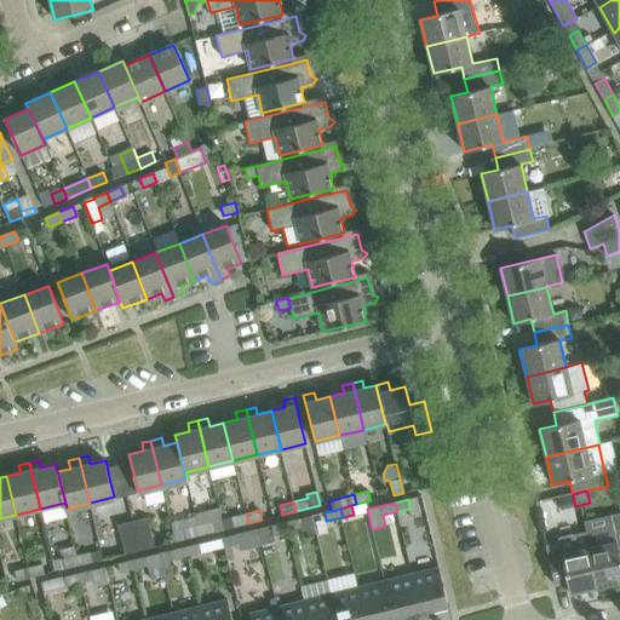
[(597,587),(619,581),(619,512),(610,515),(613,526),(586,532),(597,587)]
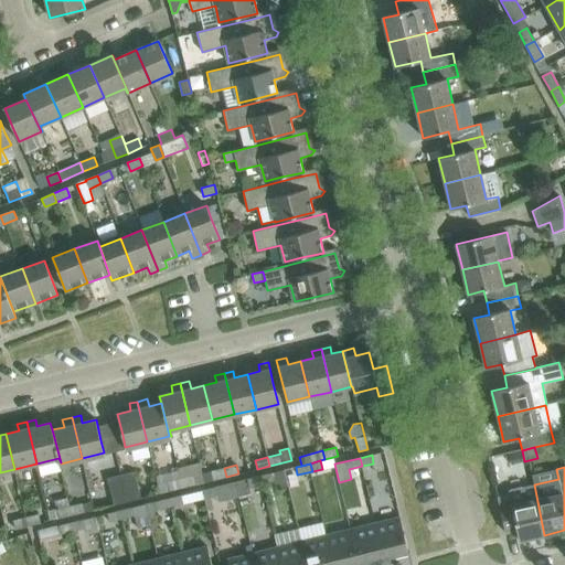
[(211,470),(213,480),(226,477),(224,468),(211,470)]
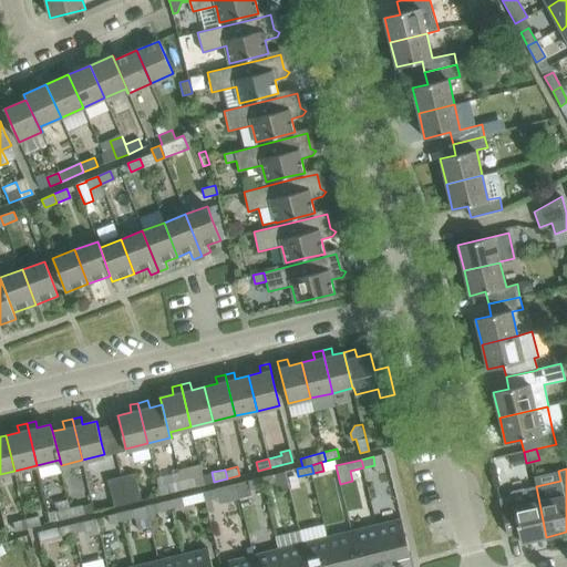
[(289,487),(285,472),(260,477),(263,486),(275,483),(277,491),(289,487)]
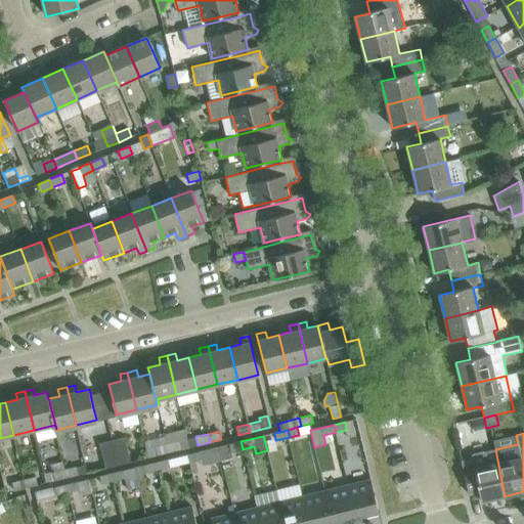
[(124,437),(111,440),(117,466),(130,462),(124,437)]
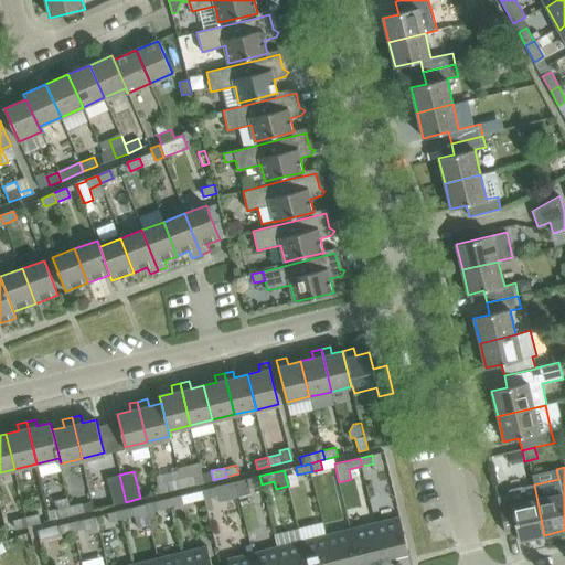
[(202,473),(179,479),(181,488),(204,482),(202,473)]
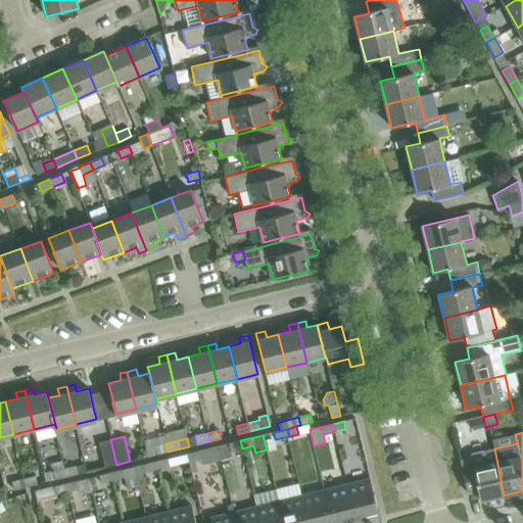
[(116,465),(110,439),(98,442),(104,468),(116,465)]
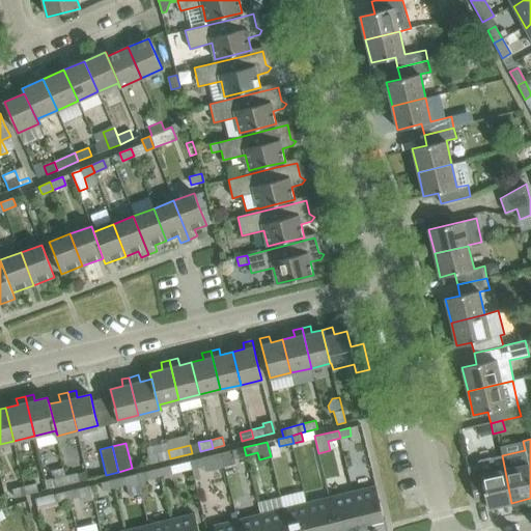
[(246,455),(244,447),(221,453),(224,467),(235,465),(234,458),(246,455)]
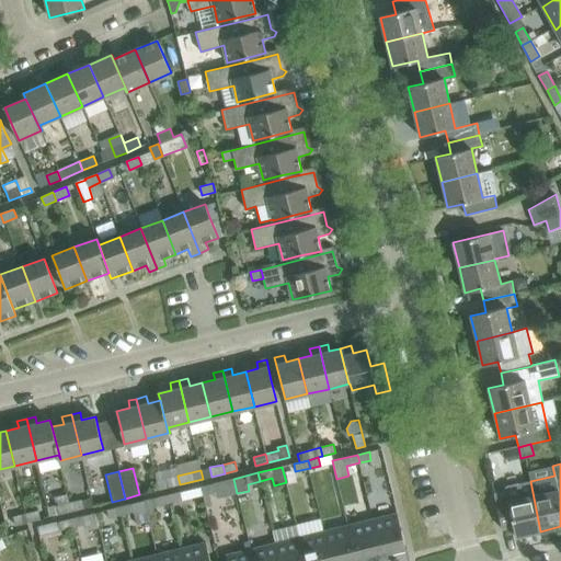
[(165,479),(168,488),(180,484),(178,476),(165,479)]
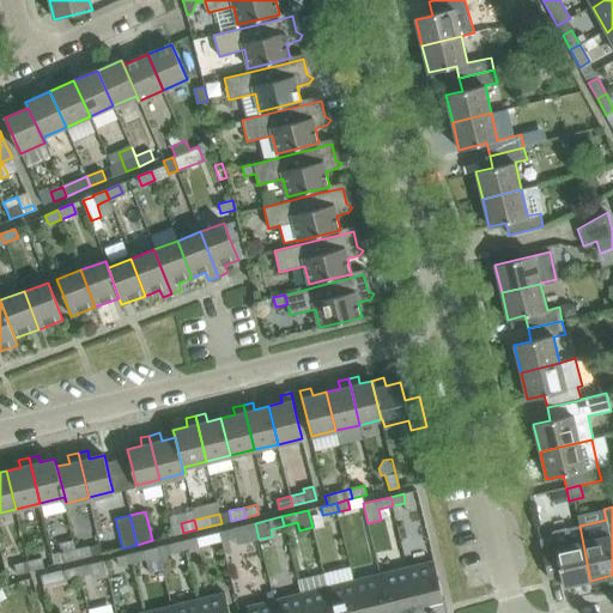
[(590,581),(580,526),(552,532),(552,536),(539,539),(548,578),(560,576),(563,587),(590,581)]
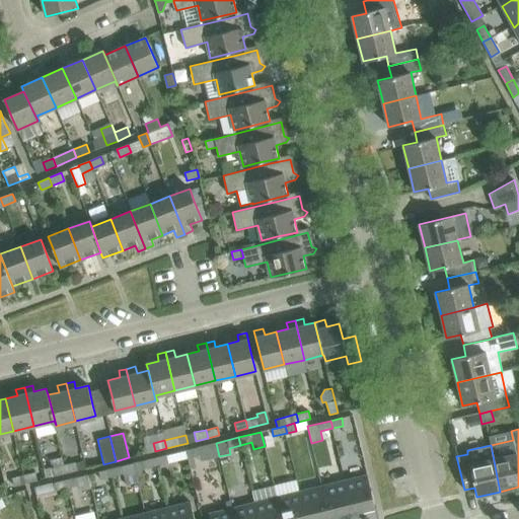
[(199,455),(197,447),(186,450),(188,458),(190,468),(196,467),(193,456),(199,455)]
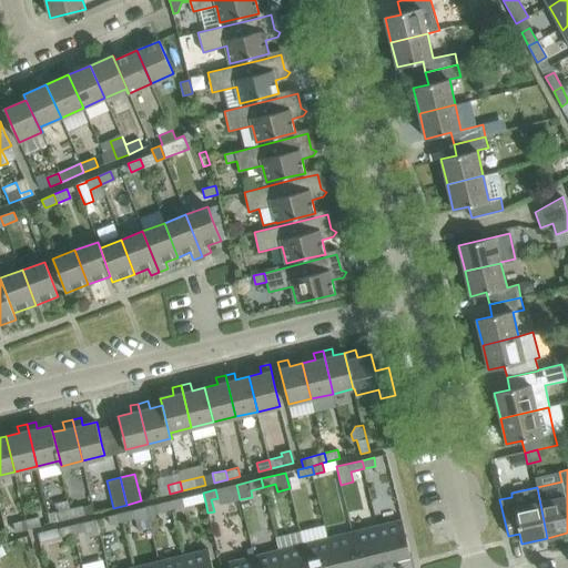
[(182,497),(171,500),(173,509),(184,506),(182,497)]
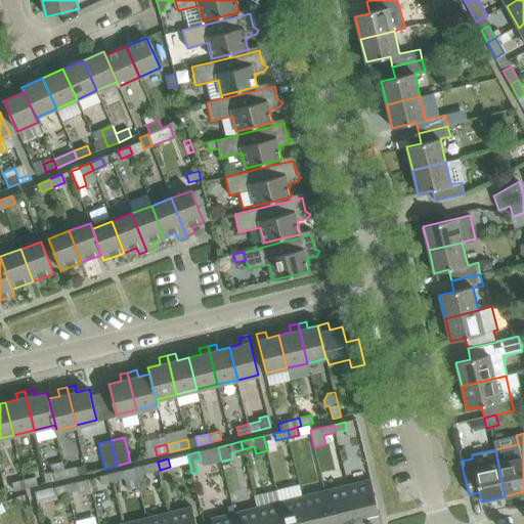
[(158,462),(134,467),(138,481),(144,480),(142,474),(160,470),(158,462)]
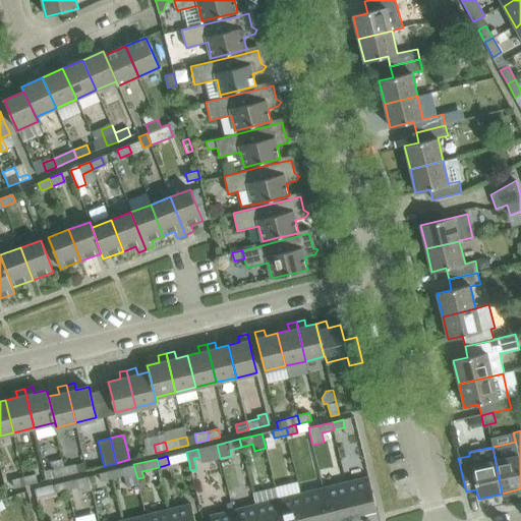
[(45,471),(47,479),(67,474),(65,466),(63,466),(62,460),(50,462),(52,469),(45,471)]
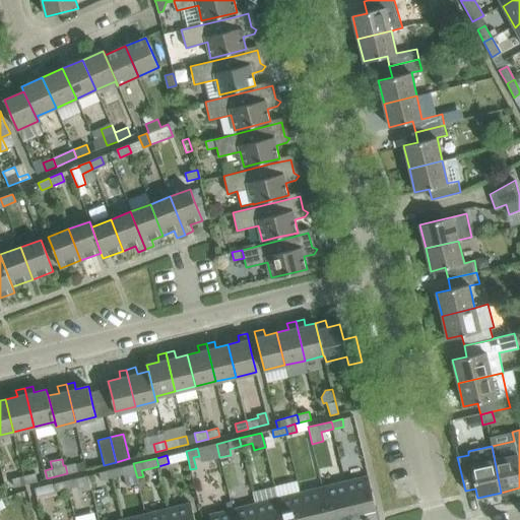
[(75,463),(65,465),(67,473),(77,471),(75,464),(75,463)]
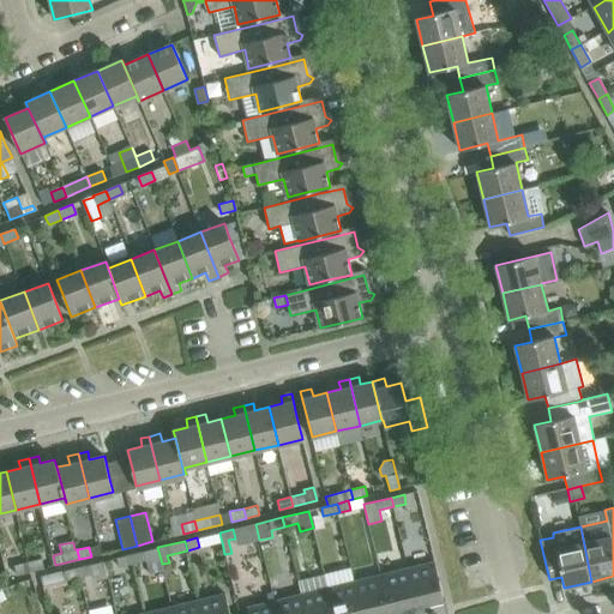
[(130,554),(132,564),(145,560),(146,565),(160,561),(161,565),(162,564),(157,547),(130,554)]
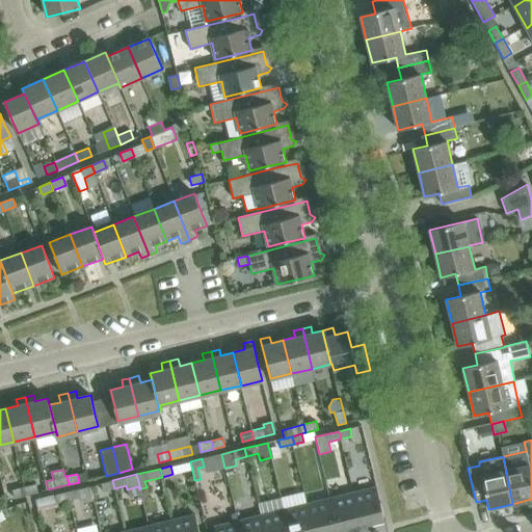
[(101,483),(102,490),(114,488),(112,480),(101,483)]
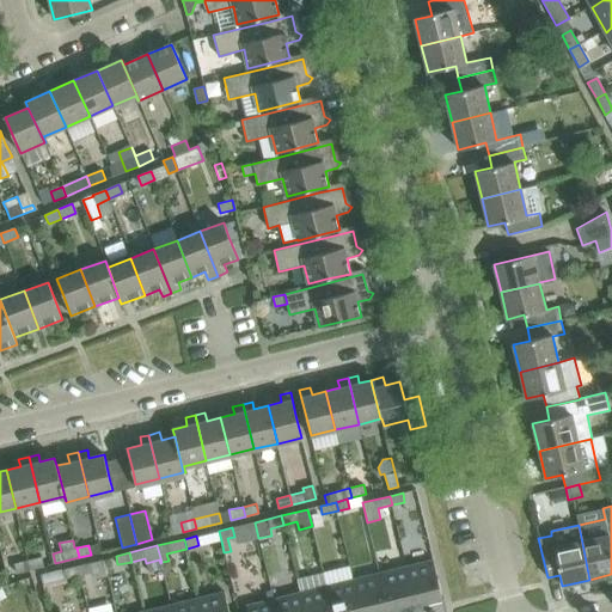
[(42,556),(29,560),(31,570),(44,567),(42,556)]
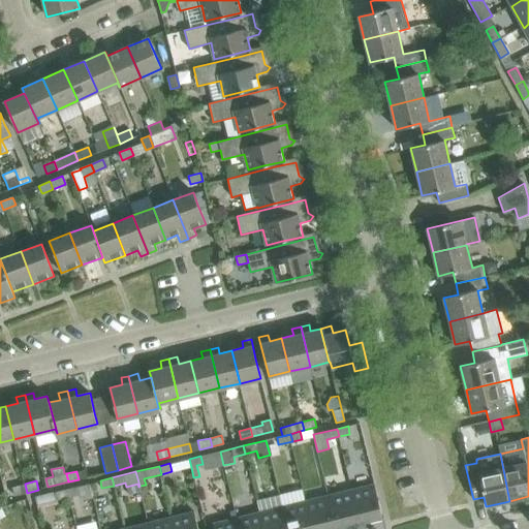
[(11,487),(13,495),(27,493),(25,484),(11,487)]
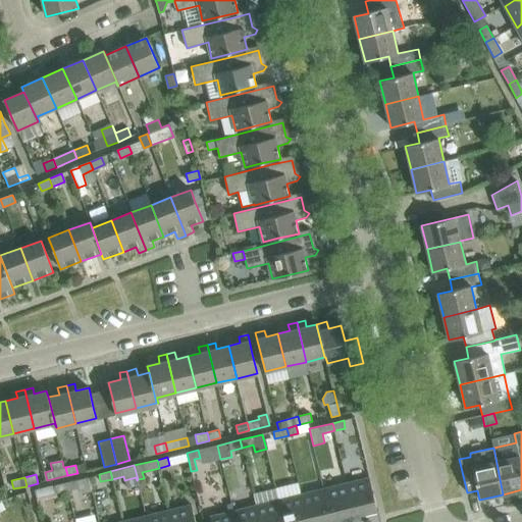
[(64,483),(66,491),(80,487),(81,493),(92,491),(88,477),(64,483)]
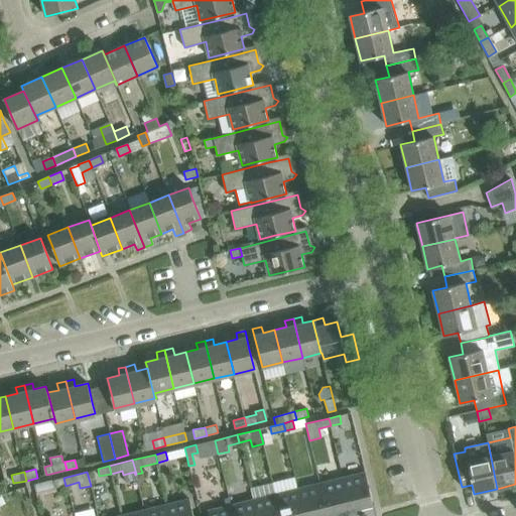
[(365,472),(343,478),(351,510),(374,504),(374,503),(373,503),(365,472)]
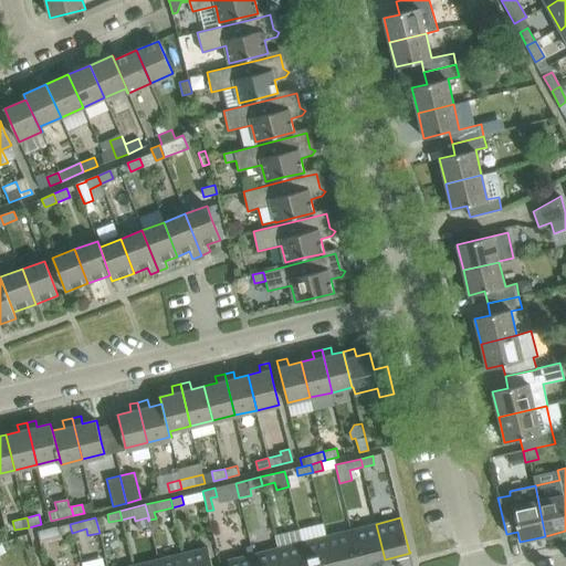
[(37,533),(39,541),(61,535),(72,533),(70,524),(59,526),(37,533)]
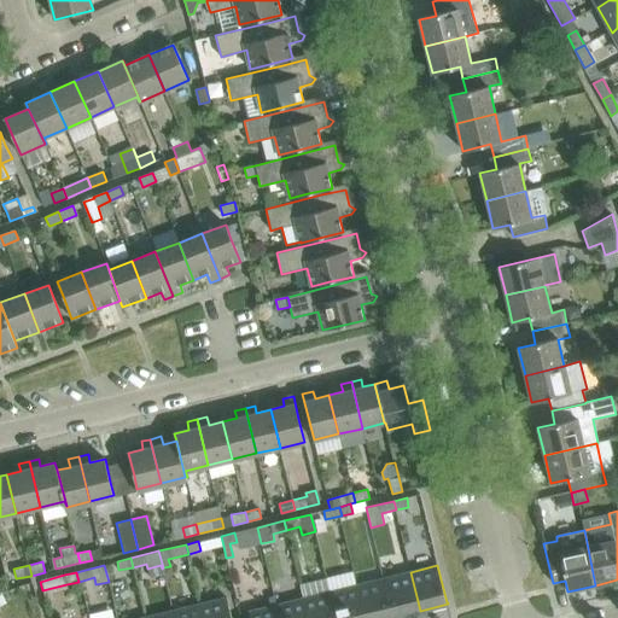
[(410,572),(384,578),(394,617),(420,611),(410,572)]
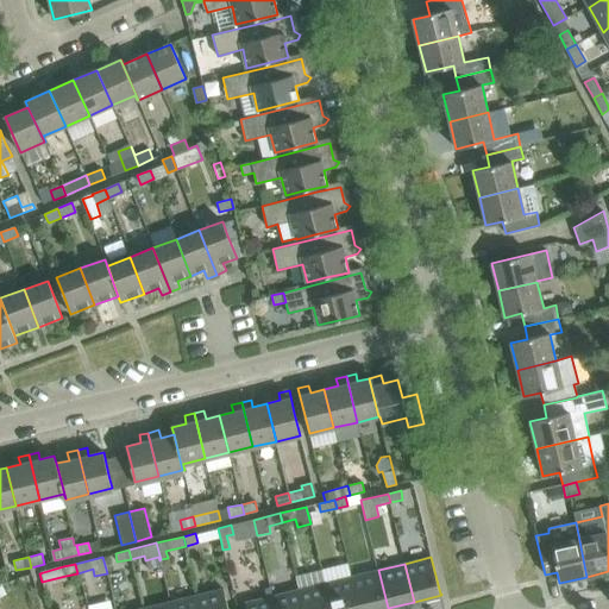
[(378,570),(351,577),(359,608),(384,608),(388,608),(378,570)]
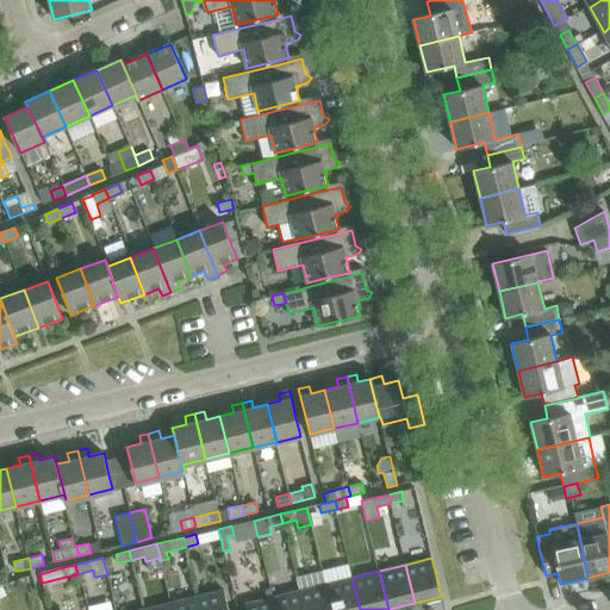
[(360,609),(352,578),(325,584),(331,609),(360,609)]
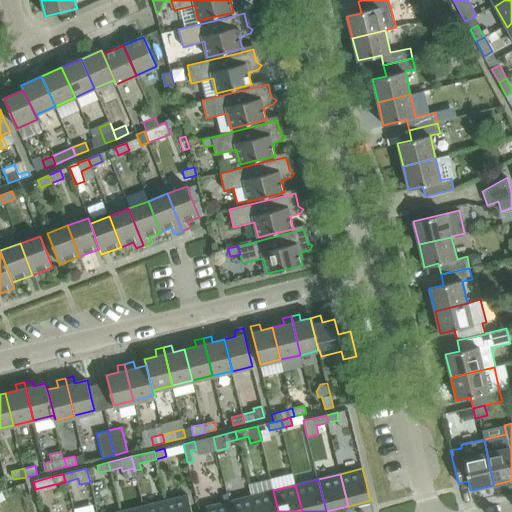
[(278,511),(273,490),(251,496),(254,511),(278,511)]
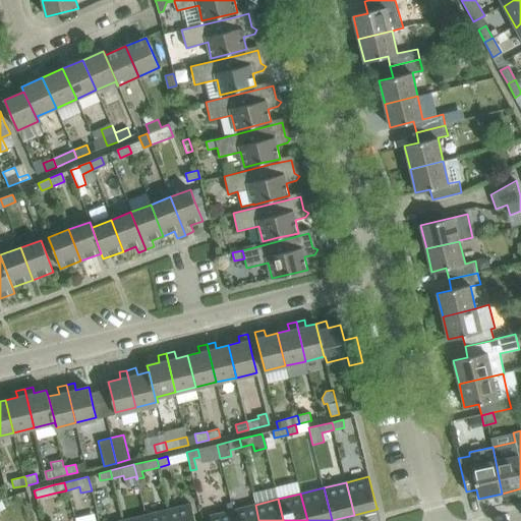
[(190,504),(169,509),(171,520),(194,520),(194,517),(190,504)]
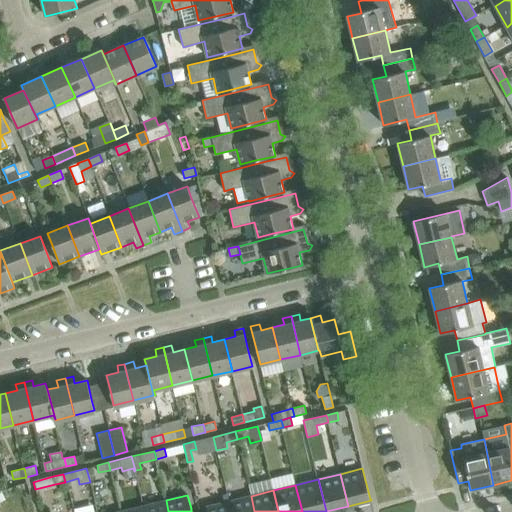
[(231,511),(229,501),(227,495),(223,496),(224,502),(206,506),(207,511),(231,511)]
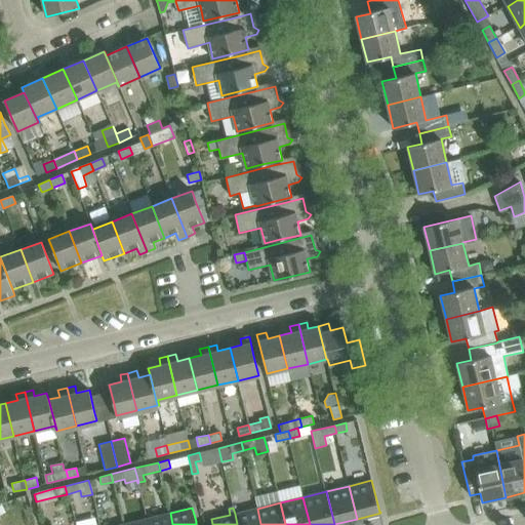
[(260,524),(257,509),(235,514),(237,524),(260,524)]
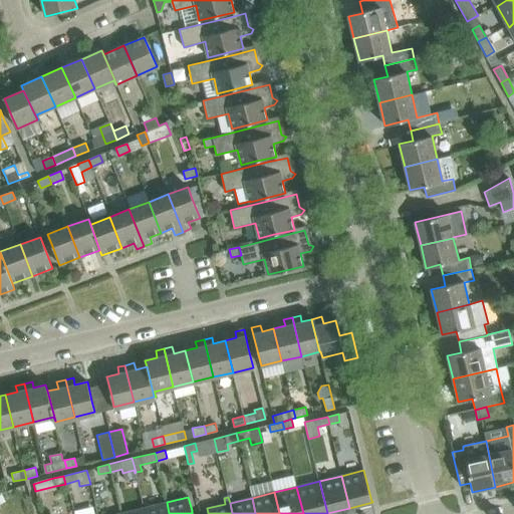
[(169,513),(167,502),(144,508),(145,513),(169,513)]
